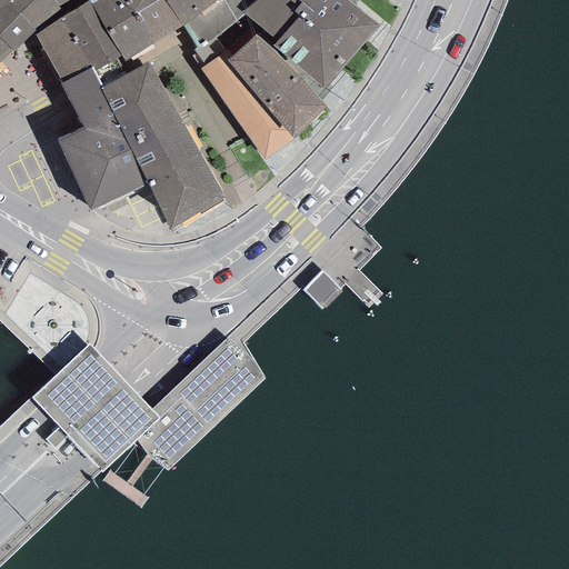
[(9,0),(0,0),(0,39),(12,51),(20,45),(35,29),(8,1),(9,0)]
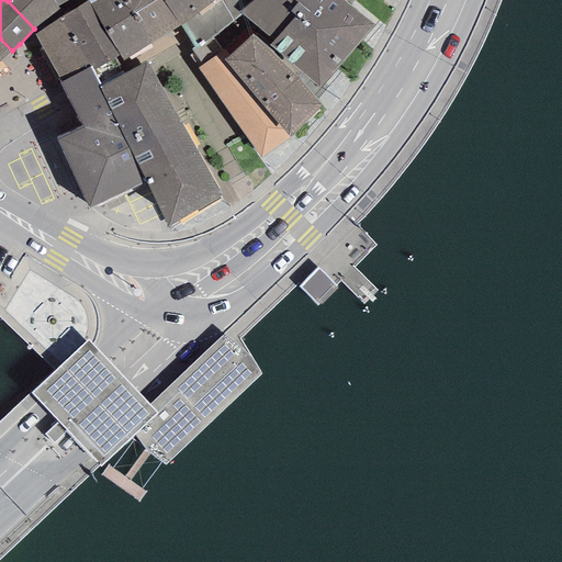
[(9,0),(8,1),(34,29),(59,10),(58,7),(54,0),(9,0)]
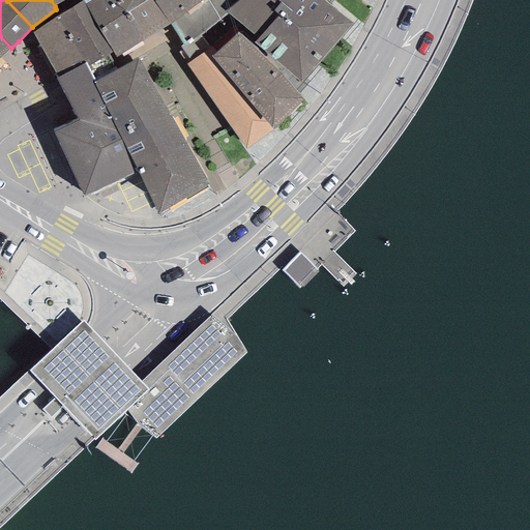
[(99,29),(82,0),(81,0),(58,17),(85,63),(92,77),(94,81),(117,69),(113,64),(109,54),(112,51),(99,29)]
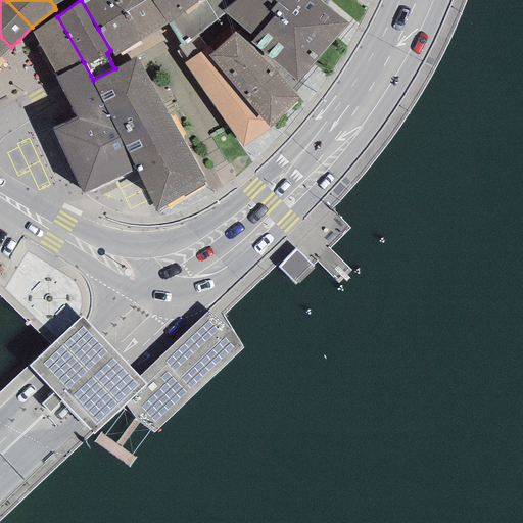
[(81,0),(98,29),(126,11),(119,0),(81,0)]
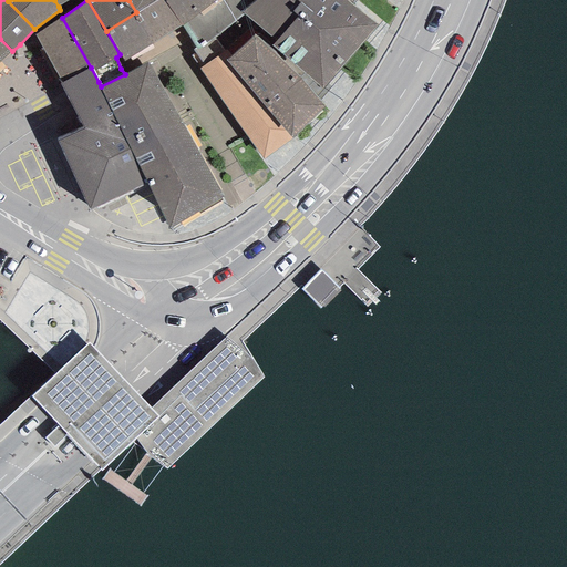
[(165,0),(164,0),(156,0),(136,12),(106,31),(120,54),(124,62),(182,24),(165,0)]
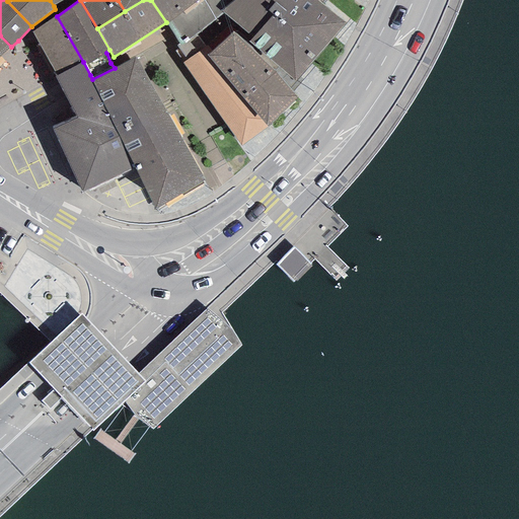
[(143,0),(118,0),(125,11),(143,0)]
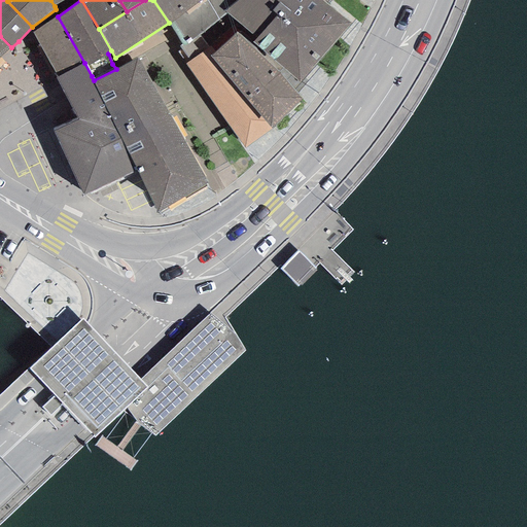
[(153,0),(169,23),(171,26),(182,43),(179,45),(181,49),(177,51),(185,64),(209,47),(199,35),(227,13),(224,11),(236,0),(153,0)]
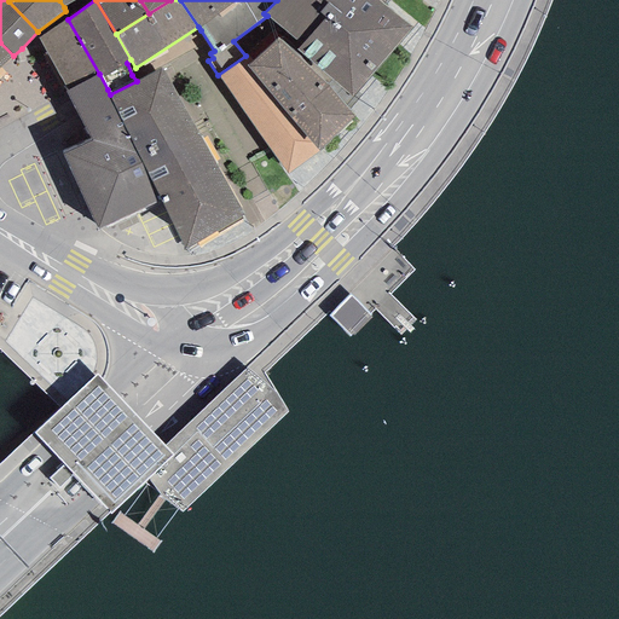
[(277,0),(264,13),(267,16),(294,40),(318,13),(324,7),(314,0),(277,0)]
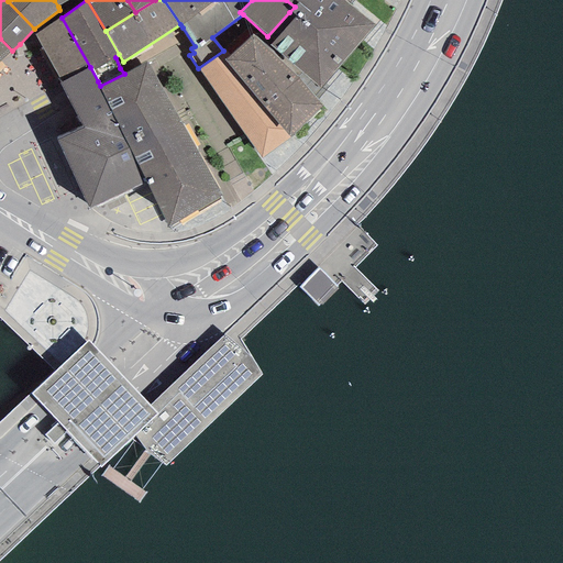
[(374,24),(343,0),(286,0),(295,7),(289,12),(296,15),(268,43),(320,90),(374,24)]
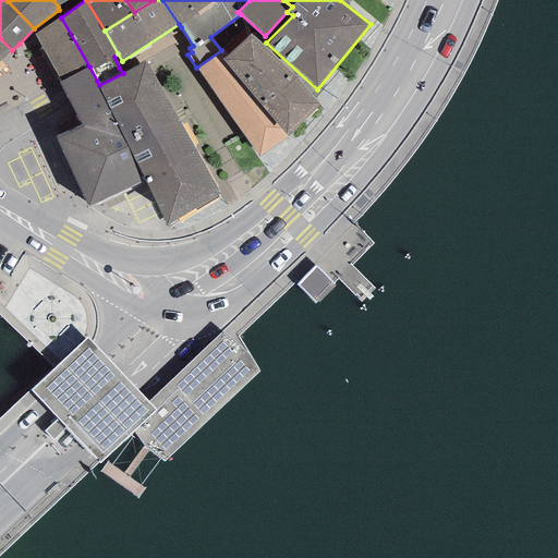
[(59,83),(89,67),(61,17),(35,35),(59,83)]
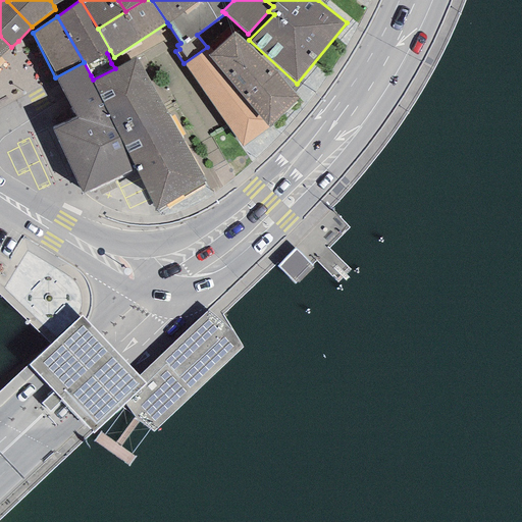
[(271,68),(233,32),(212,51),(207,55),(268,127),(299,99),(271,68)]
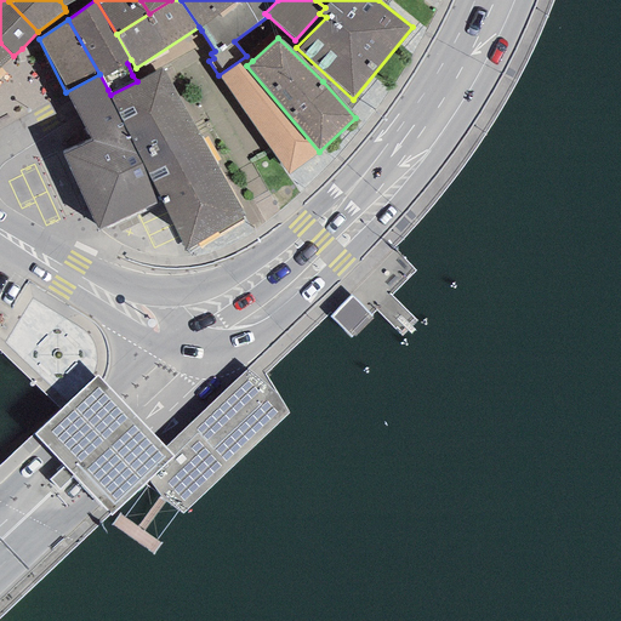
[(0,68),(13,56),(0,43),(0,68)]
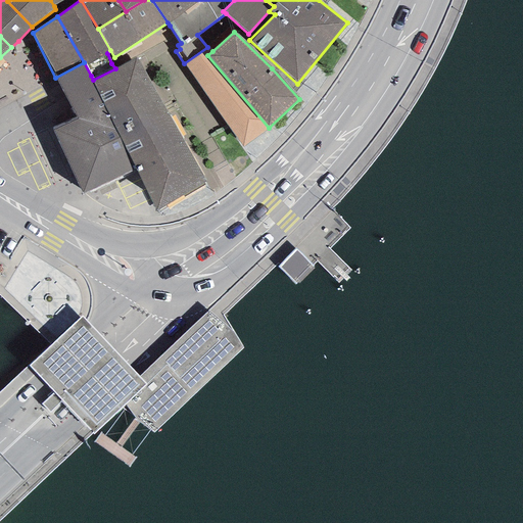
[(243,147),(269,128),(207,55),(212,51),(208,46),(207,47),(184,63),(243,147)]
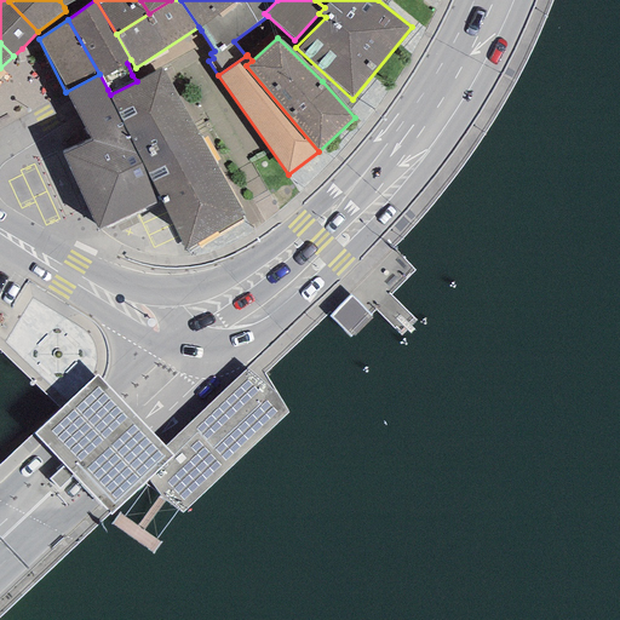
[(184,250),(244,216),(162,67),(137,81),(110,95),(161,201),(184,250)]
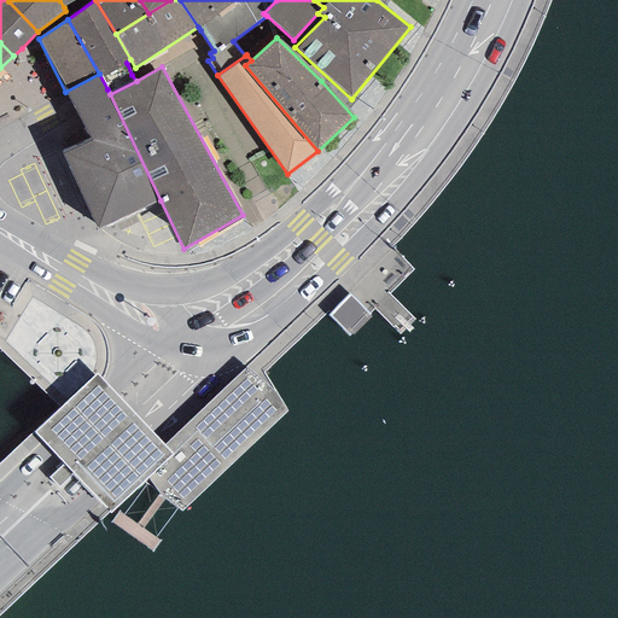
[(108,89),(99,74),(65,92),(74,109),(91,140),(62,152),(97,229),(161,200),(110,94),(108,89)]
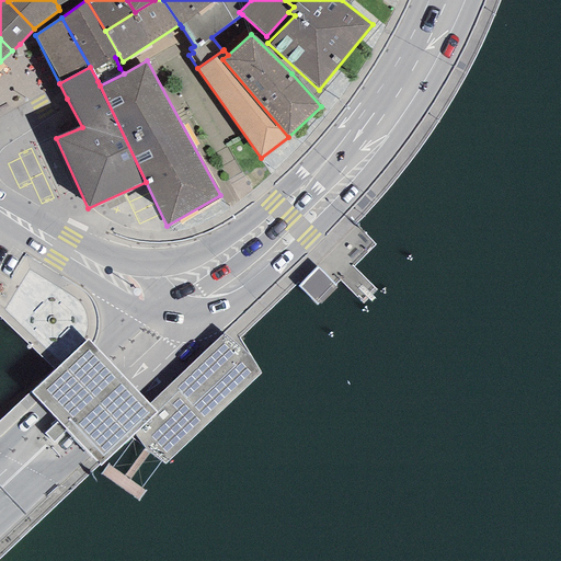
[(334,283),(316,265),(299,283),(318,300),(333,284),(334,283)]
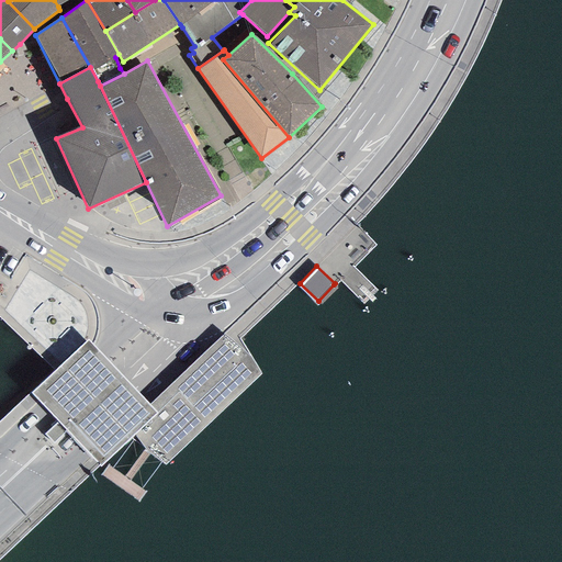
[(52,366),(30,395),(100,465),(130,436),(141,425),(158,408),(88,337),(57,367),(52,366)]
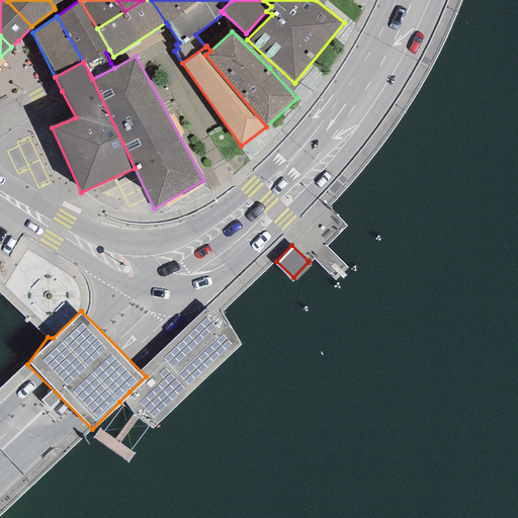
[(204,318),(146,376),(130,392),(150,412),(224,338),(204,318)]
